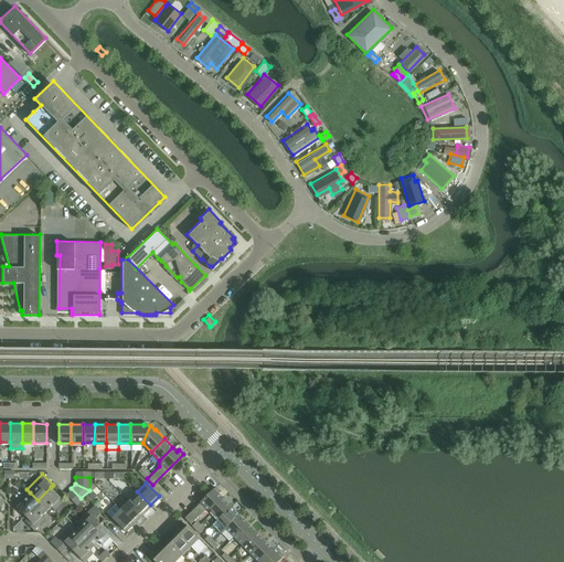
[(208,509),(221,497),(216,491),(219,489),(215,486),(183,516),(190,522),(202,509),(208,509)]
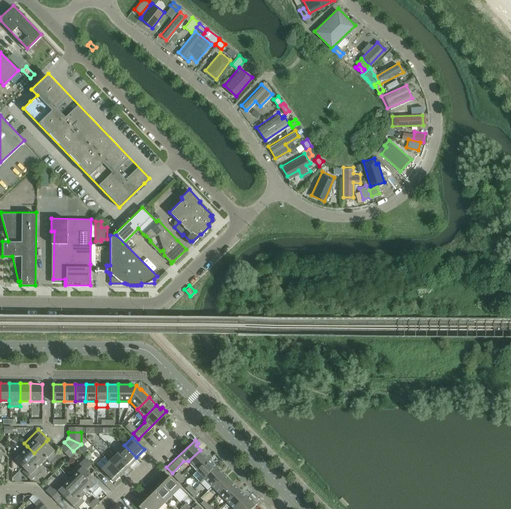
[(46,441),(34,453),(41,461),(45,457),(48,460),(56,452),(46,441)]
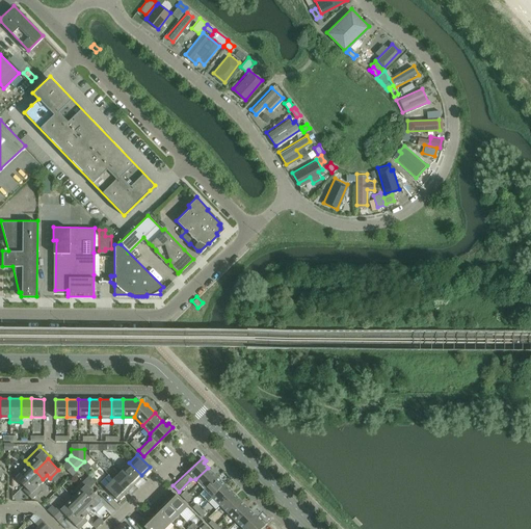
[(76,469),(67,459),(61,465),(71,474),(76,469)]
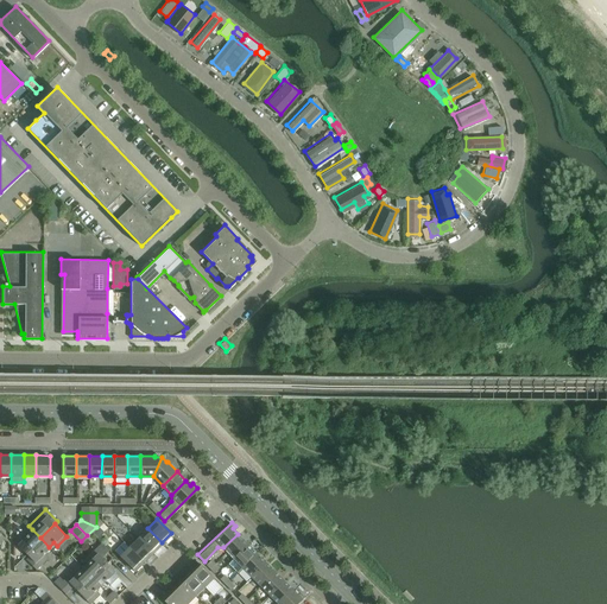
[(147,528),(138,536),(152,552),(162,542),(147,528)]
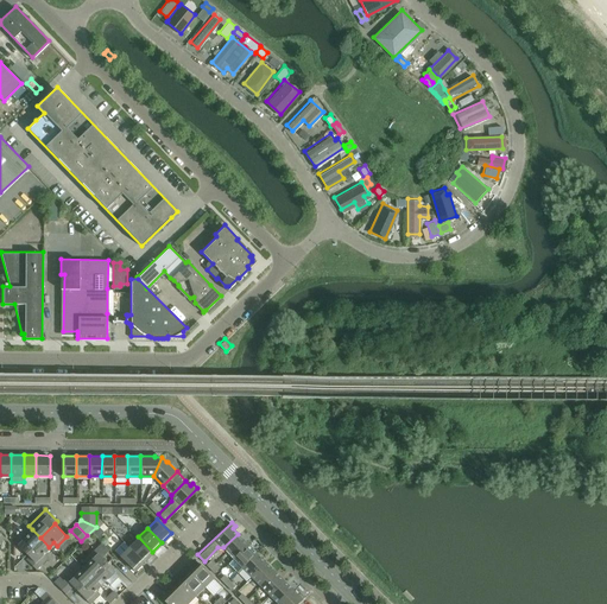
[(13,540),(26,553),(40,538),(32,529),(27,534),(24,531),(13,540)]
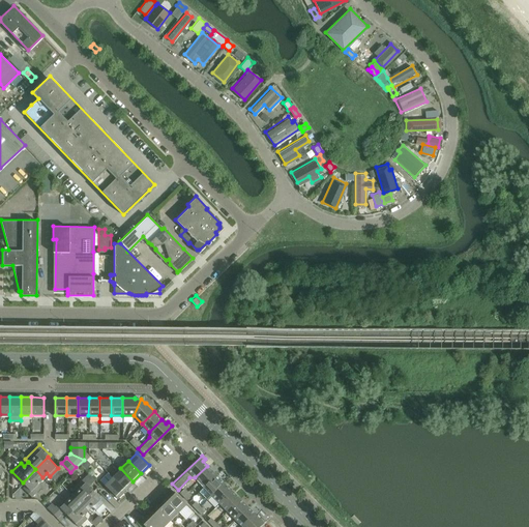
[(207,466),(195,477),(203,486),(215,473),(207,466)]
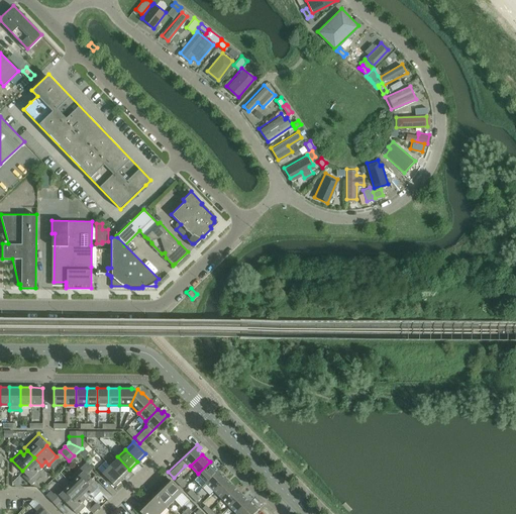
[(117,456),(109,465),(122,477),(129,470),(117,456)]
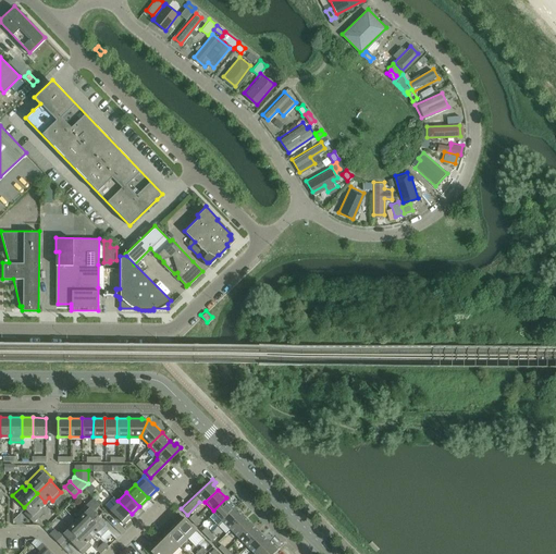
[(37,493),(24,507),(28,512),(26,514),(33,520),(44,509),(40,506),(45,502),(37,493)]
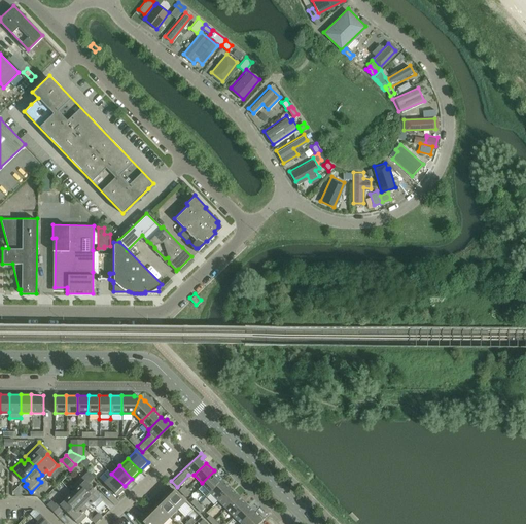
[(106,468),(99,476),(116,494),(125,486),(111,474),(106,468)]
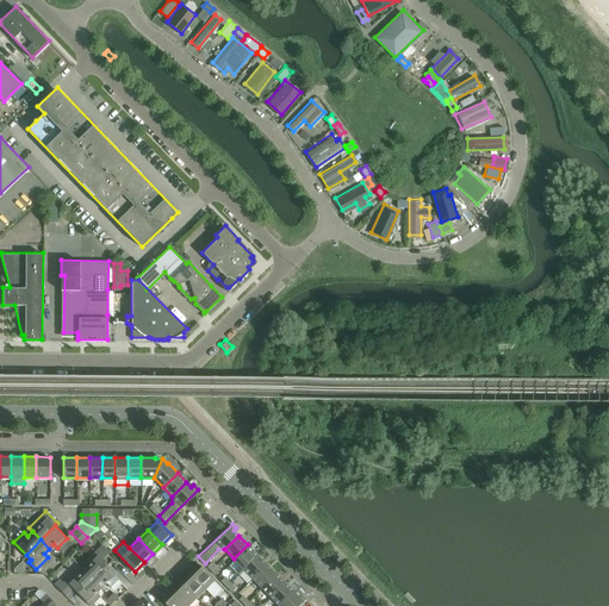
[(88,563),(84,568),(92,578),(106,563),(101,558),(110,550),(101,543),(94,550),(85,560),(88,563)]
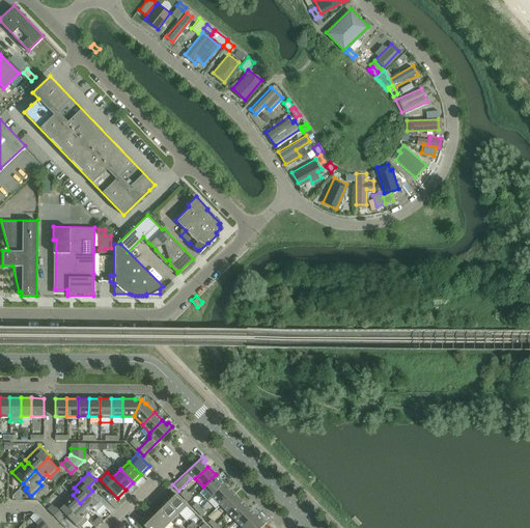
[(203,487),(199,491),(206,499),(211,495),(224,482),(216,474),(203,487)]
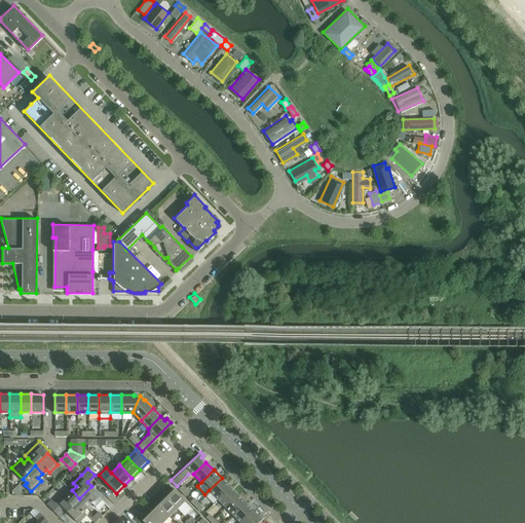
[(222,478),(209,490),(217,498),(229,486),(222,478)]
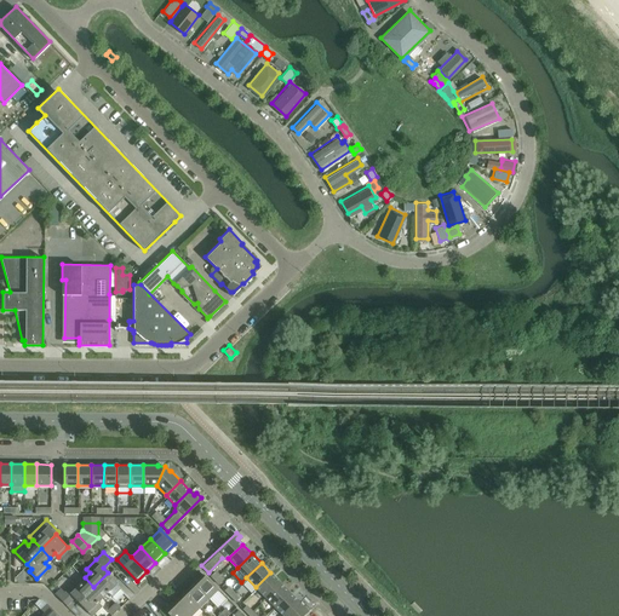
[(108,573),(93,587),(102,596),(107,591),(110,594),(121,585),(108,573)]
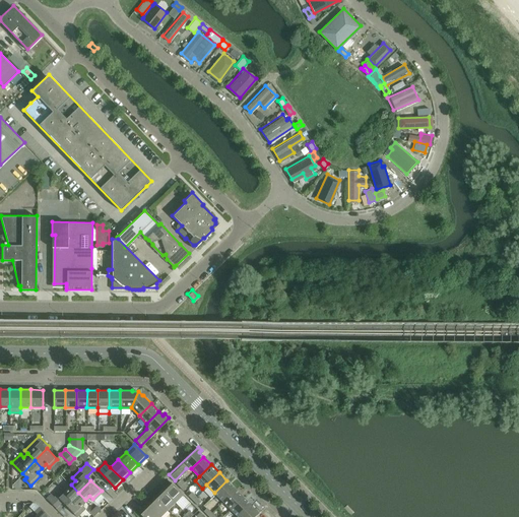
[(170,480),(161,489),(175,501),(182,508),(188,501),(181,495),(183,493),(170,480)]
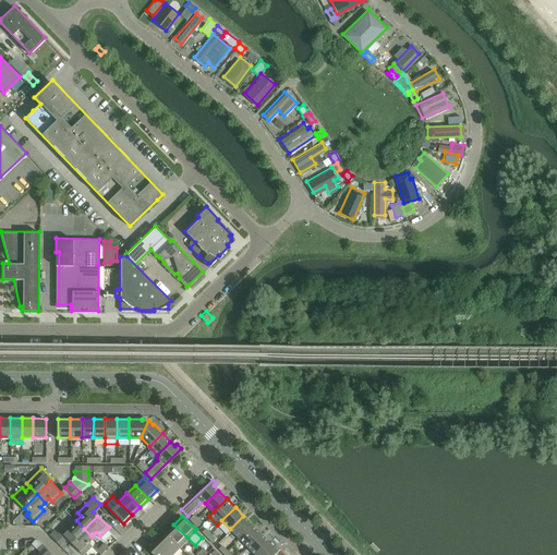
[(243,516),(230,529),(238,537),(252,523),(243,516)]
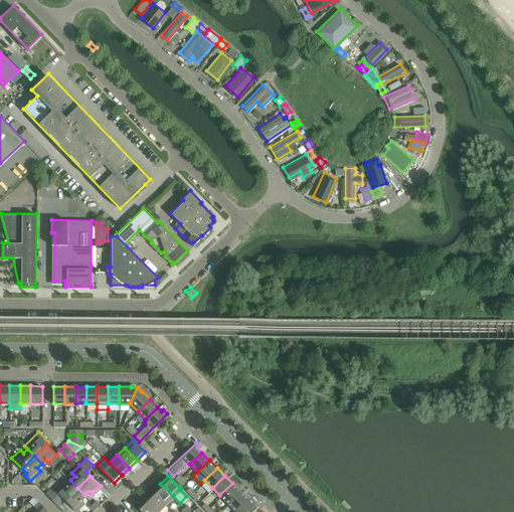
[(53,491),(50,488),(45,492),(54,502),(60,495),(65,500),(77,488),(70,480),(66,484),(63,481),(53,491)]
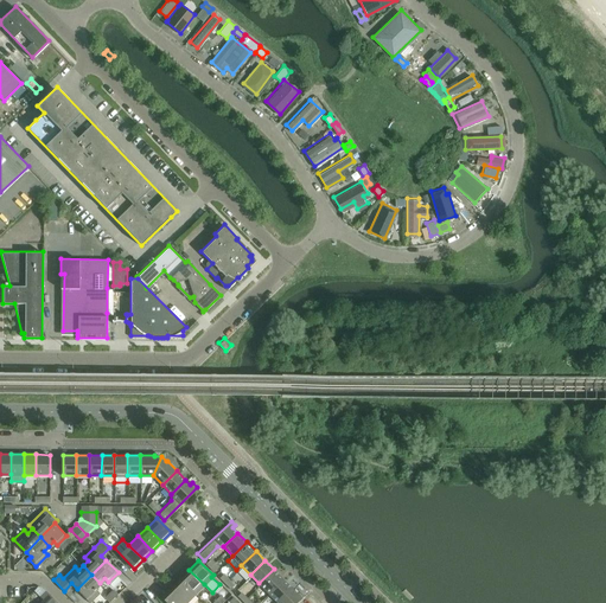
[(274,569),(259,583),(268,592),(282,578),(274,569)]
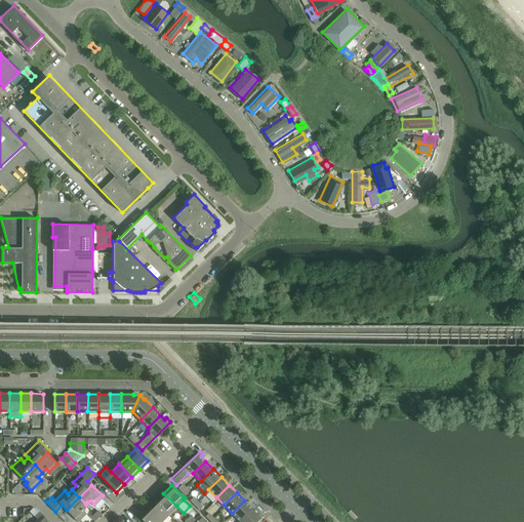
[(163,493),(156,502),(168,514),(176,506),(163,493)]
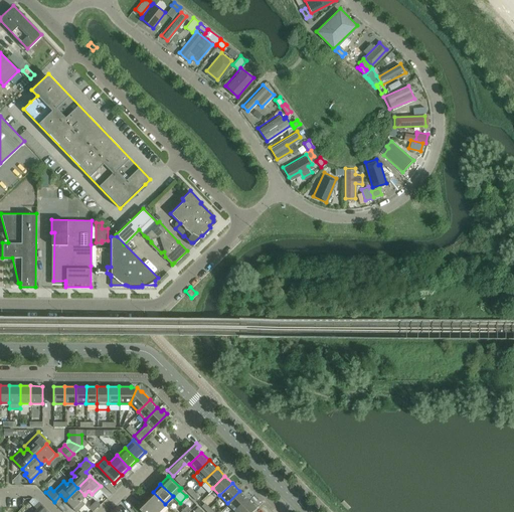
[(77,488),(65,500),(75,510),(83,502),(80,499),(84,495),(77,488)]
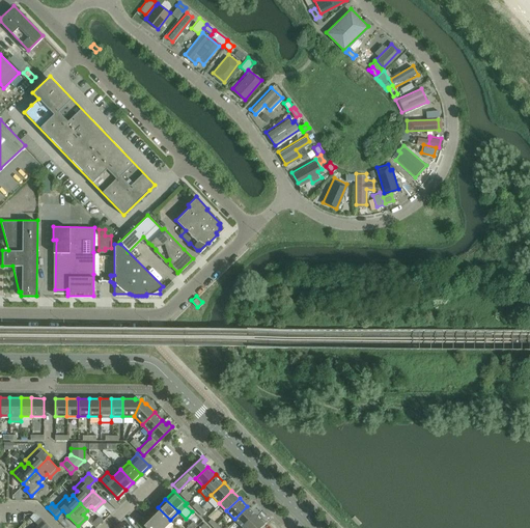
[(247,506),(234,519),(243,527),(255,515),(247,506)]
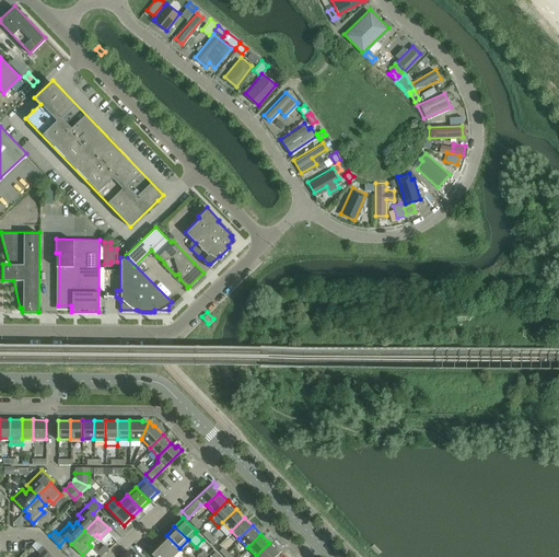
[(166,535),(158,543),(171,556),(179,548),(166,535)]
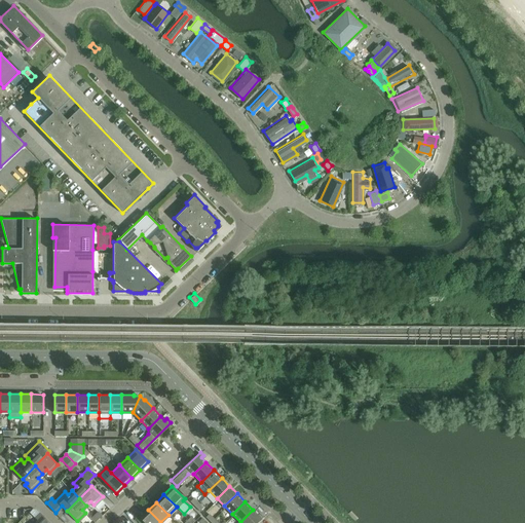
[(145,522),(159,522),(160,522),(148,510),(140,518),(145,522)]
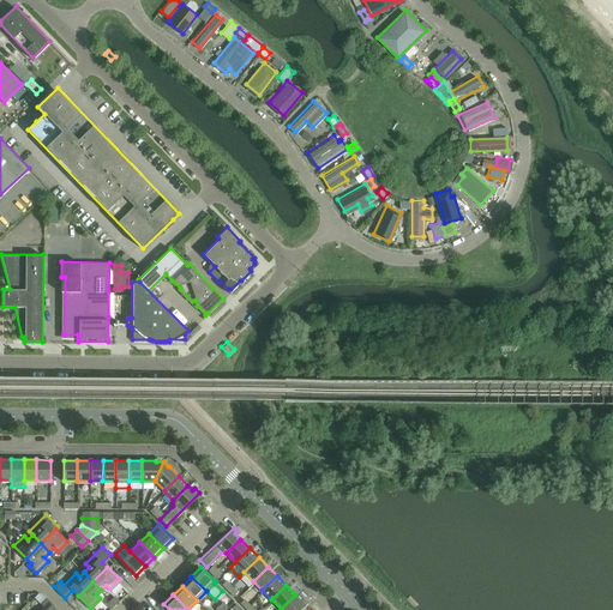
[(295,595),(281,609),(280,609),(298,609),(307,602),(302,597),(300,599),(295,595)]
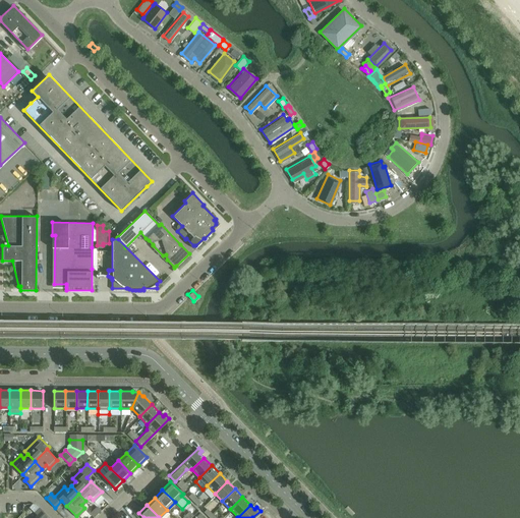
[(38,506),(34,510),(41,517),(44,517),(48,515),(38,506)]
